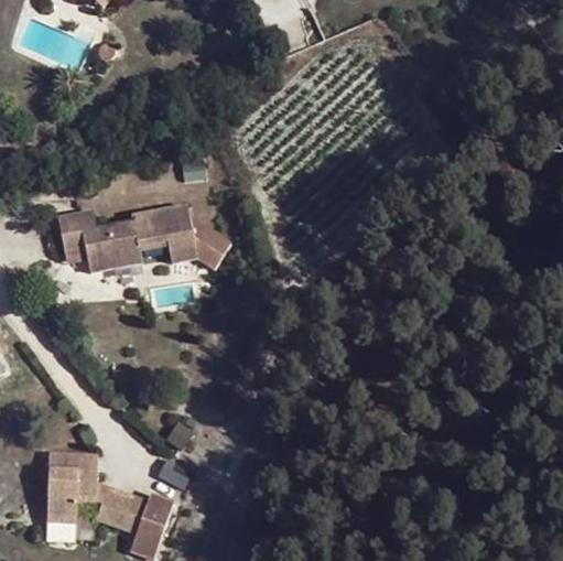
[(106,42),(104,42),(103,42),(100,44),(98,46),(97,50),(97,53),(98,55),(100,57),(104,58),(106,58),(109,57),(111,55),(112,53),(114,50),(112,47),(110,44),(109,43),(106,42)]
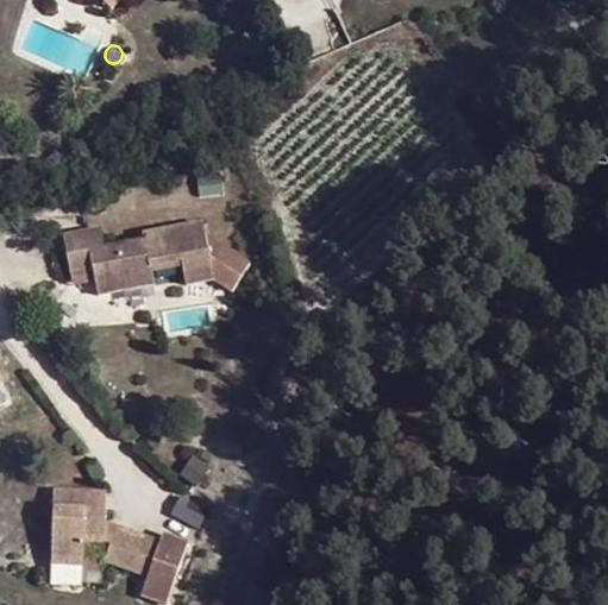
[(180,265),(183,283),(211,277),(200,222),(152,231),(156,245),(144,246),(143,238),(101,246),(98,228),(86,229),(94,272),(96,292),(150,283),(148,271),(180,265)]
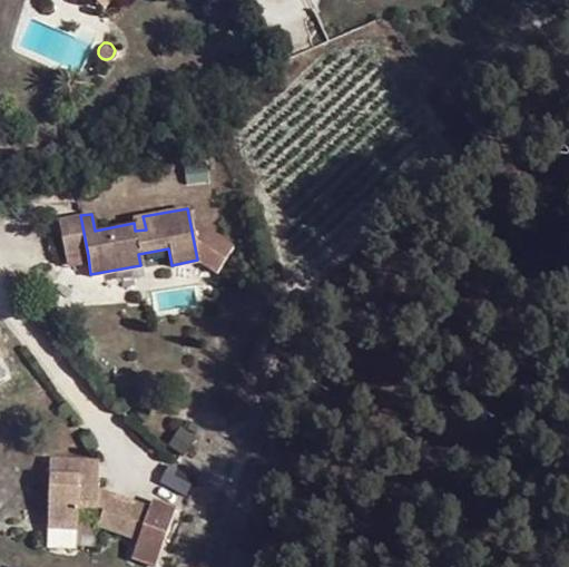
[(64,260),(88,255),(80,215),(57,221),(64,260)]
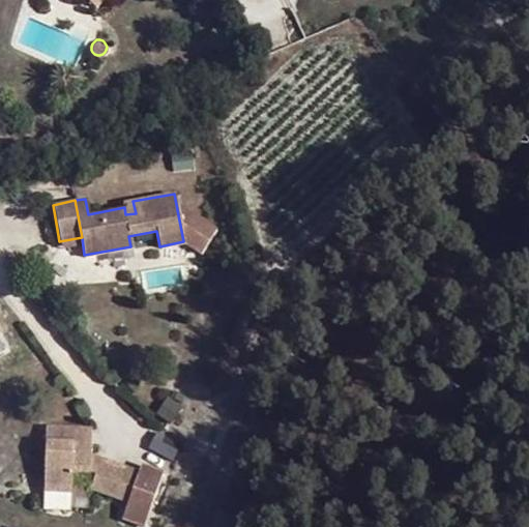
[(123,203),(124,207),(125,214),(136,213),(133,201),(123,203)]
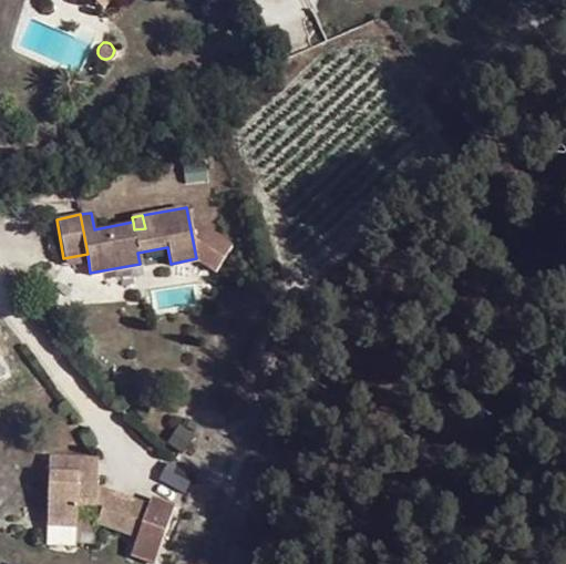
[(50,455),(48,518),(78,519),(78,504),(96,504),(103,505),(99,521),(139,533),(148,503),(109,490),(106,494),(99,491),(99,473),(92,473),(93,458),(50,455)]
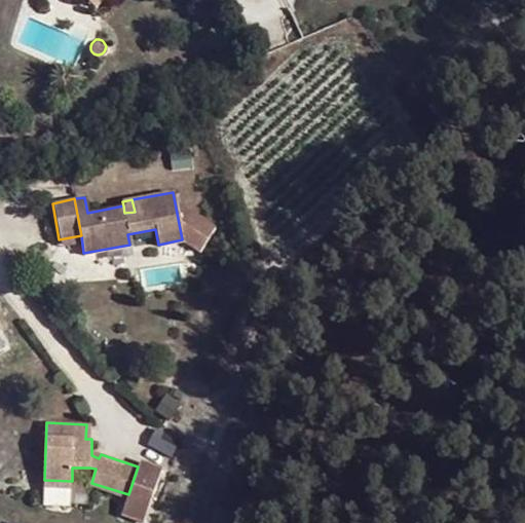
[(172,453),(177,436),(153,427),(147,446),(172,453)]
